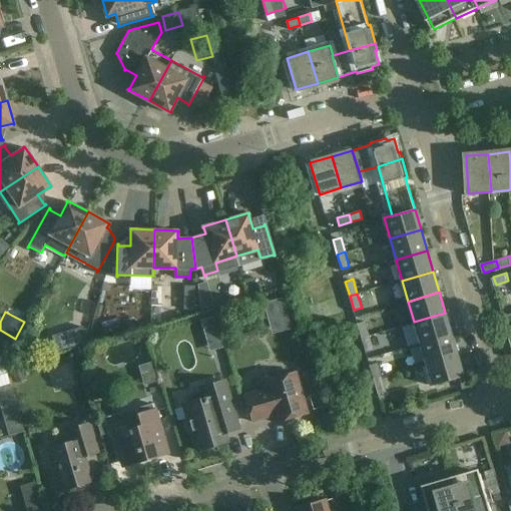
[(445,313),(414,322),(420,343),(451,334),(445,313)]
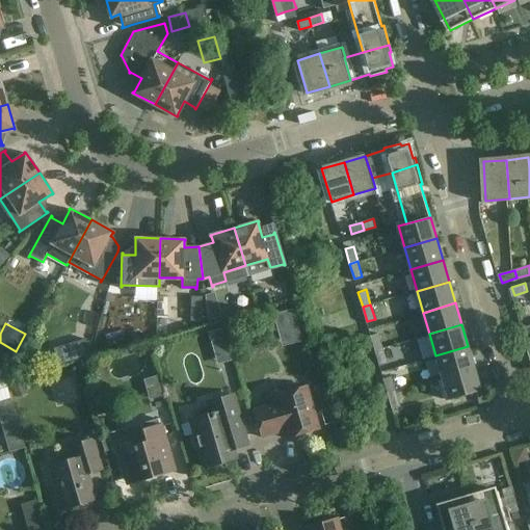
[(224,327),(208,332),(217,363),(234,359),(224,327)]
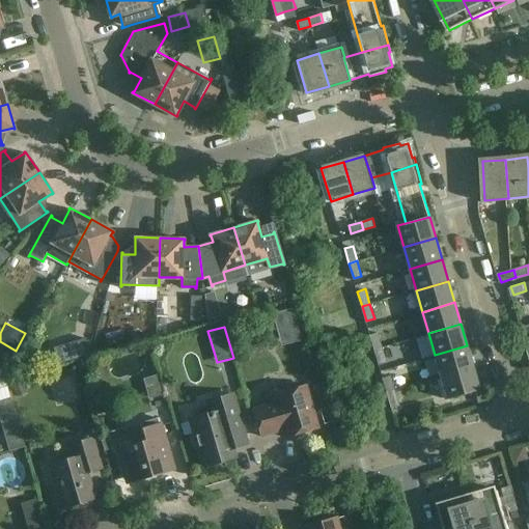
[(370,334),(374,349),(383,346),(378,332),(370,334)]
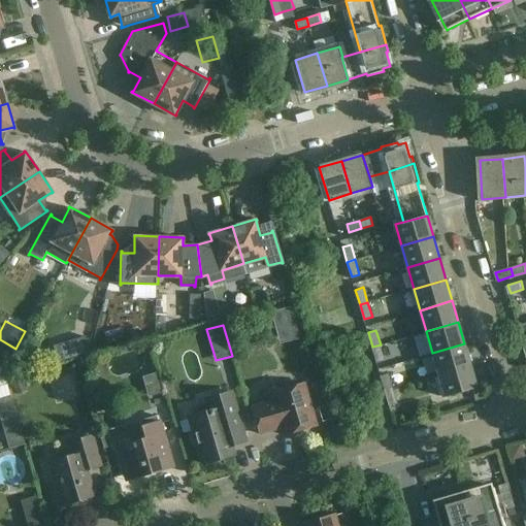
[(104,350),(116,346),(111,333),(100,337),(104,350)]
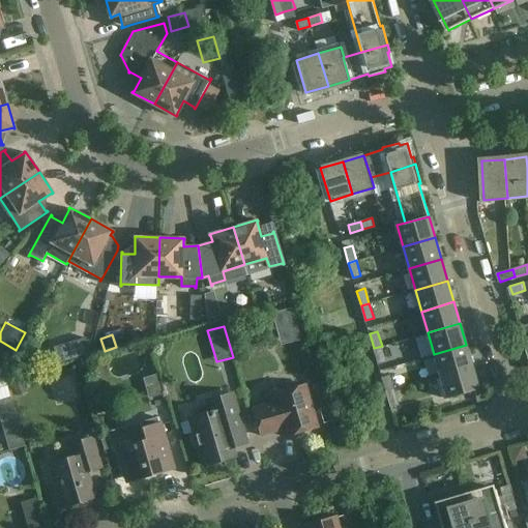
[(86,336),(70,341),(76,356),(91,352),(86,336)]
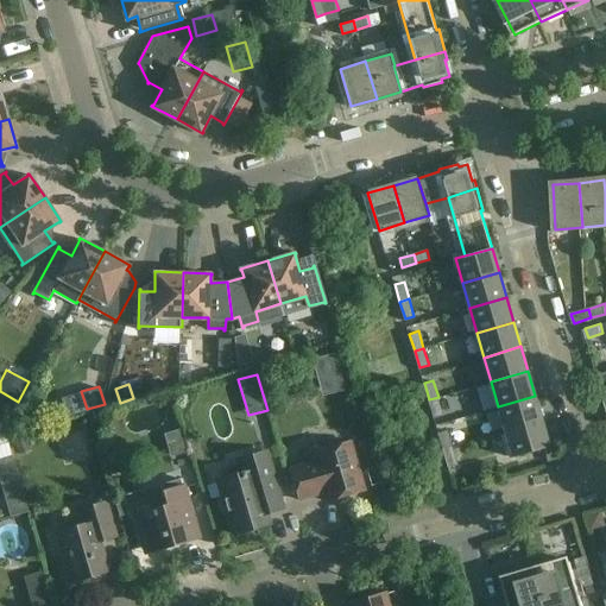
[(535,396),(498,406),(505,431),(542,420),(535,396)]
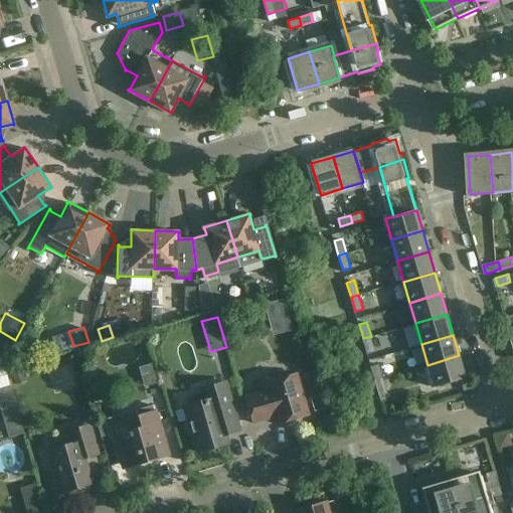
[(363,338),(367,353),(375,351),(371,336),(363,338)]
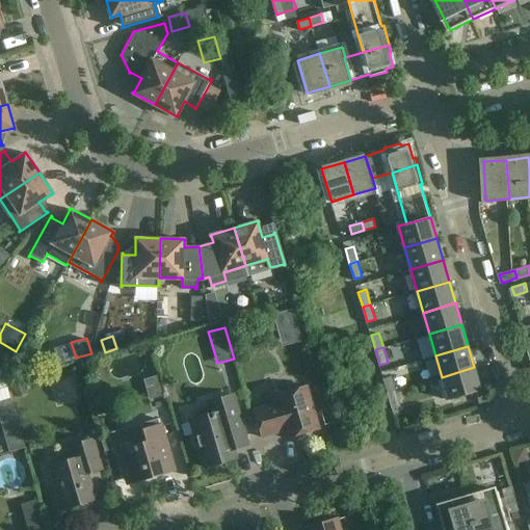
[(474,367),(442,377),(448,399),(481,390),(474,367)]
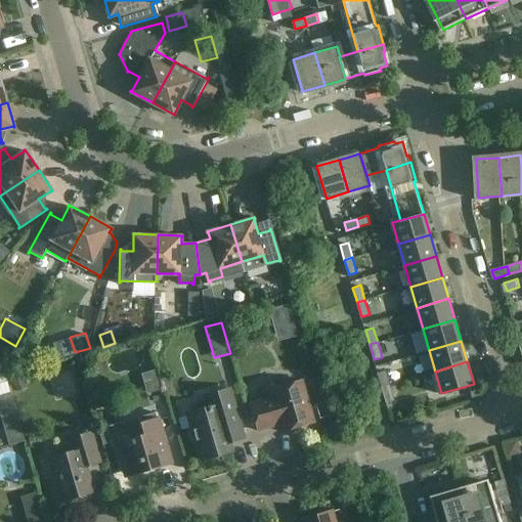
[(76,365),(52,372),(58,395),(82,389),(76,365)]
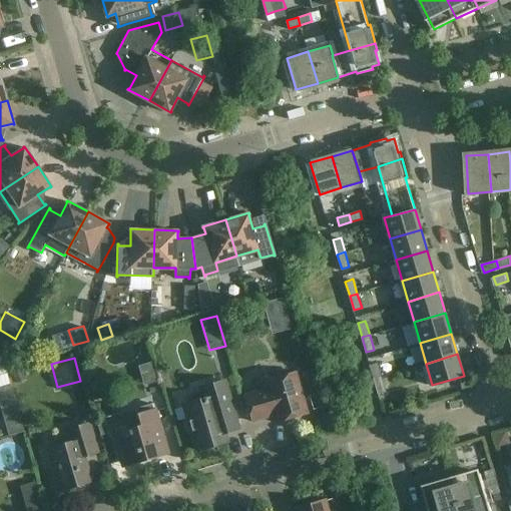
[(370,364),(374,379),(382,377),(378,362),(370,364)]
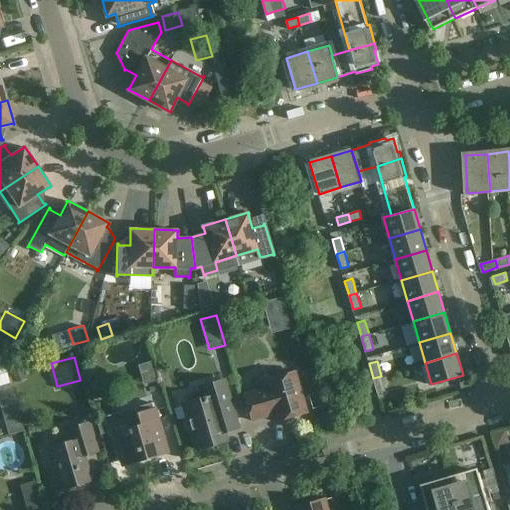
[(27,379),(23,365),(13,368),(16,382),(27,379)]
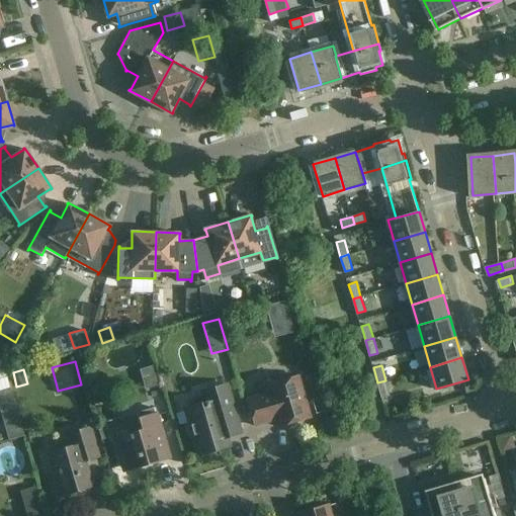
[(277,417),(279,426),(311,417),(298,374),(267,383),(270,392),(248,399),(255,424),(270,420),(270,419),(277,417)]
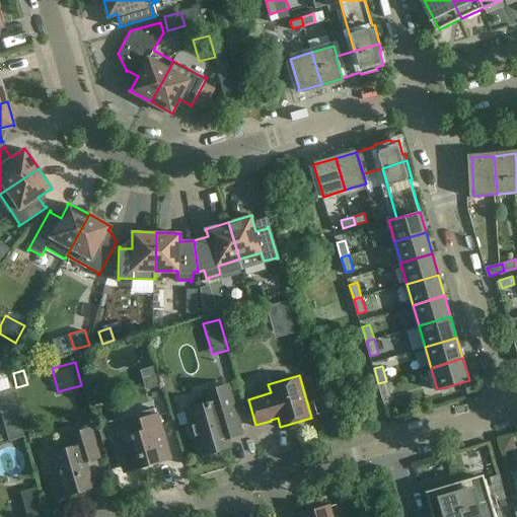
[(378,383),(382,397),(390,395),(386,381),(378,383)]
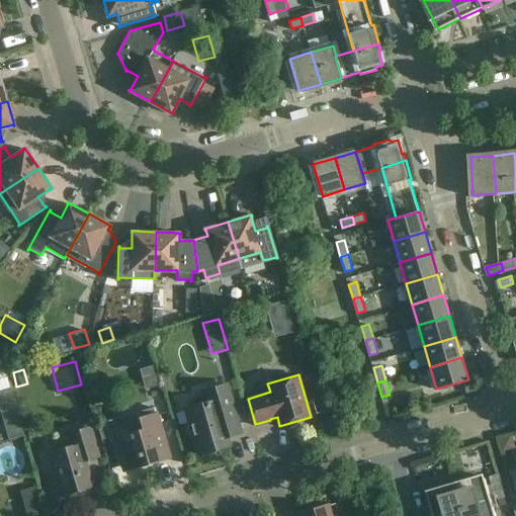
[(228,435),(242,431),(229,383),(203,390),(206,403),(186,409),(190,422),(188,426),(191,435),(194,436),(199,453),(231,444),(228,435)]
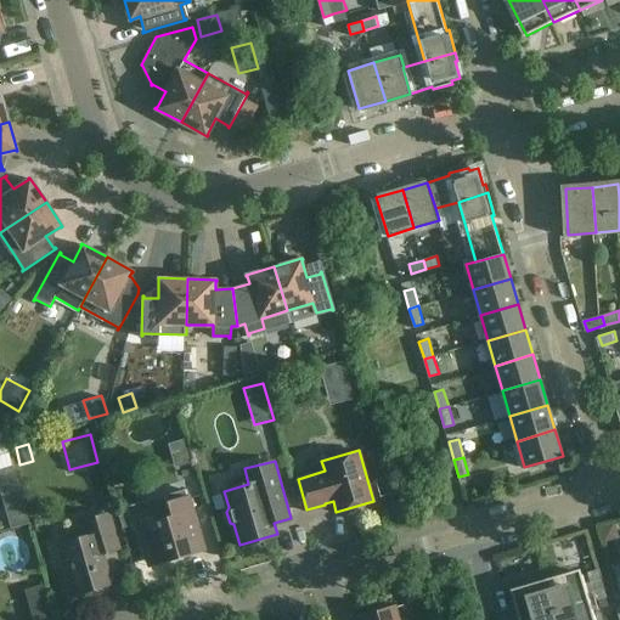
[(190,494),(155,505),(153,500),(128,507),(134,528),(139,527),(151,567),(207,550),(190,494)]
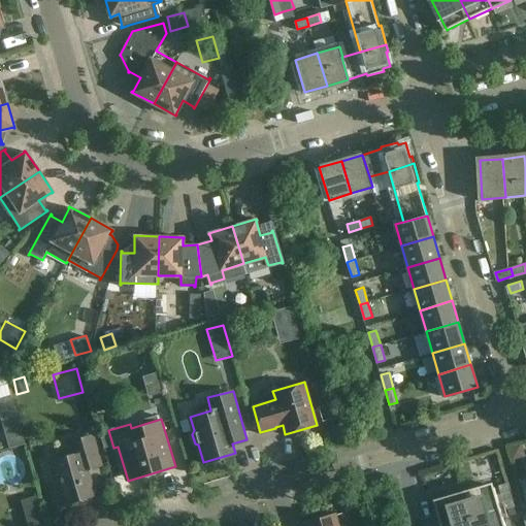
[(18,429),(5,433),(8,447),(22,442),(18,429)]
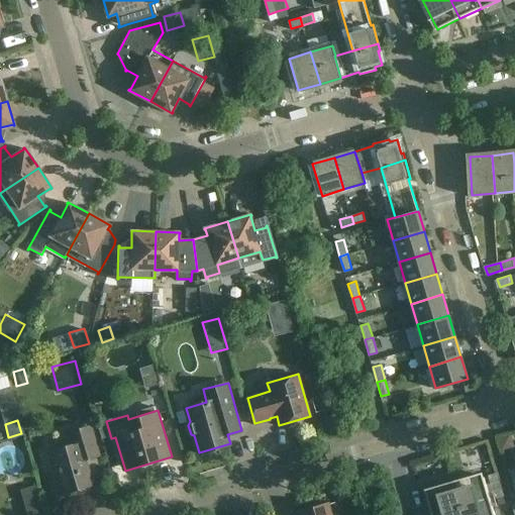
[(49,451),(62,493),(92,484),(85,458),(99,454),(90,425),(69,432),(72,444),(49,451)]
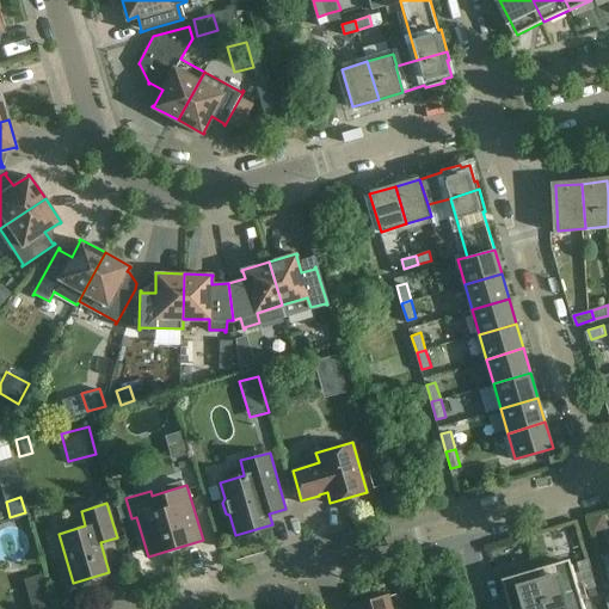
[(606,514),(591,517),(596,531),(608,528),(608,521),(606,514)]
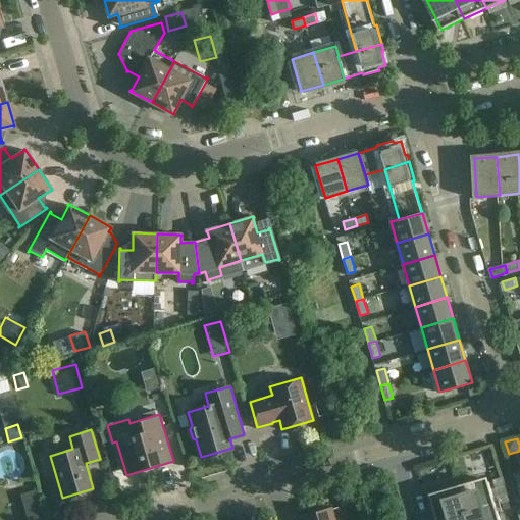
[(500,495),(496,497),(490,481),(484,478),(461,485),(468,512),(502,502),(500,495)]
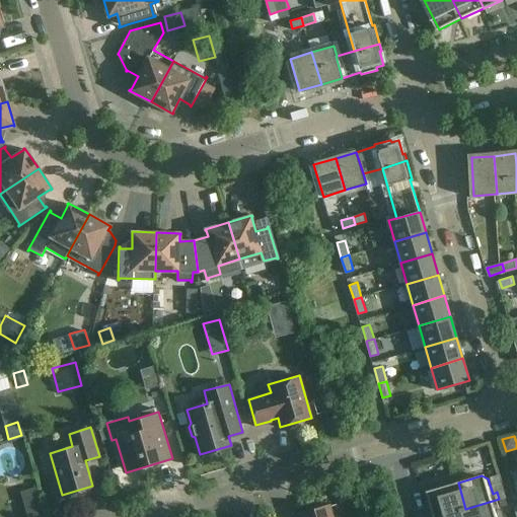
[(431,511),(432,516),(436,516),(465,509),(458,483),(434,490),(431,495),(435,510),(431,511)]
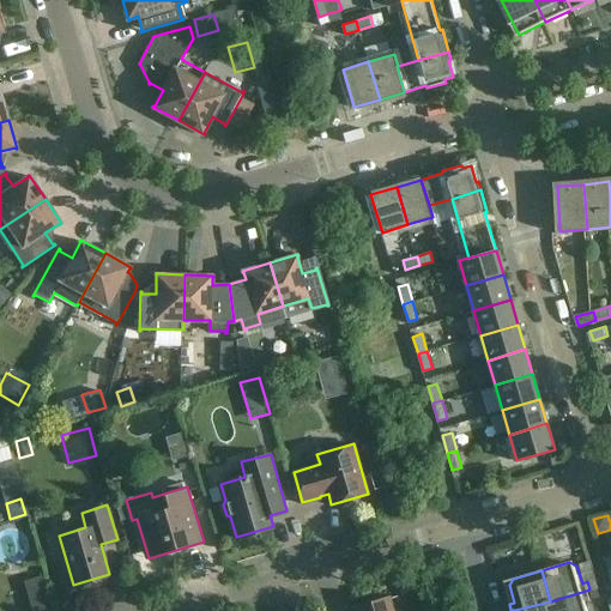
[(550,602),(552,610),(590,610),(587,599),(592,598),(590,590),(550,602)]
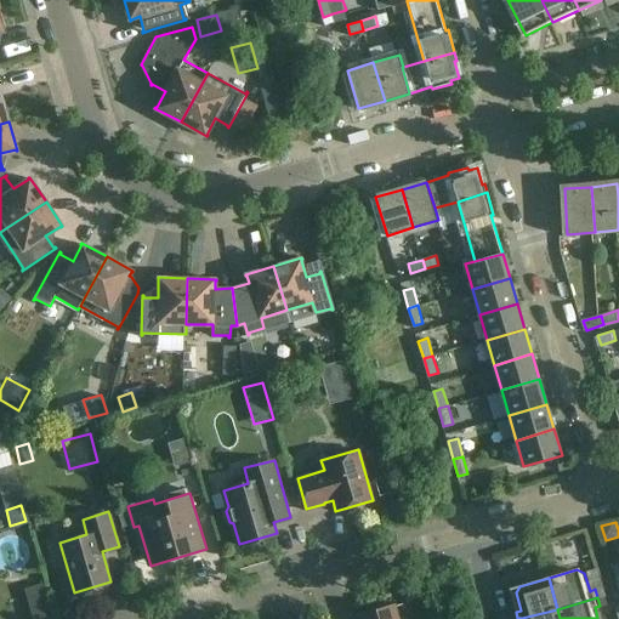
[(357,618),(398,618),(395,605),(357,615),(357,618)]
